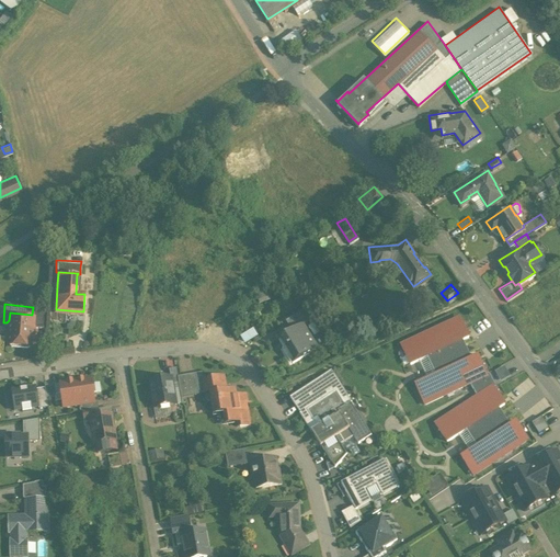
[(303,306),(289,315),(294,322),(307,314),(303,306)]
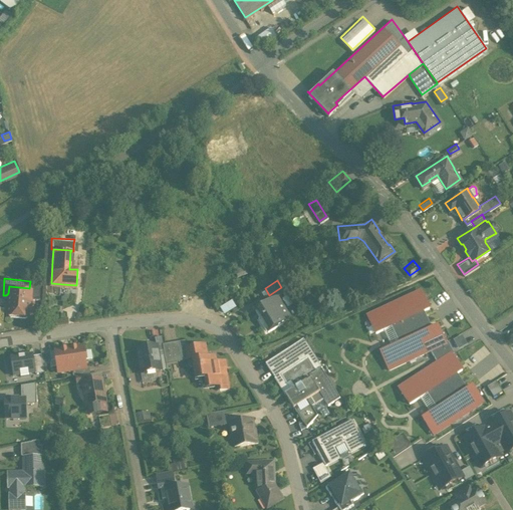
[(42,282),(30,281),(29,288),(30,288),(29,297),(41,298),(42,282)]
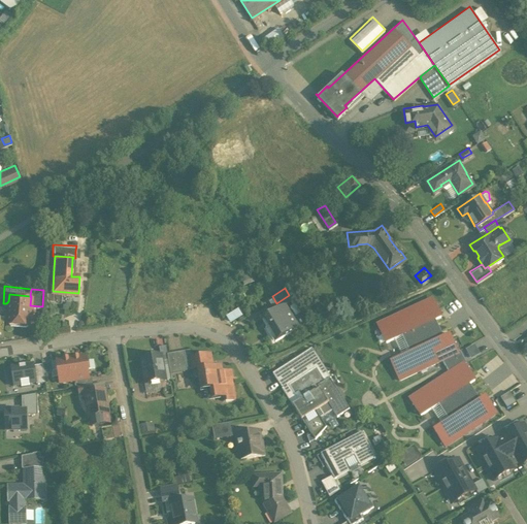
[(30,296),(9,294),(8,301),(6,303),(6,310),(7,313),(6,322),(28,324),(30,305),(31,296),(30,296)]
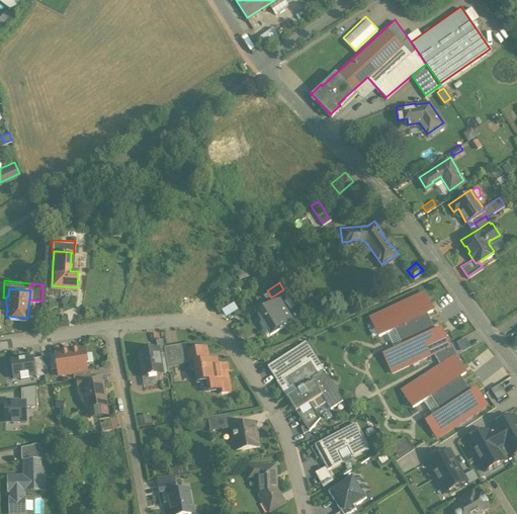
[(432,309),(423,290),(369,316),(374,325),(377,333),(378,334),(385,330),(397,325),(405,342),(395,347),(382,352),(392,370),(433,351),(448,344),(447,342),(440,326),(434,329),(426,311),(432,309)]
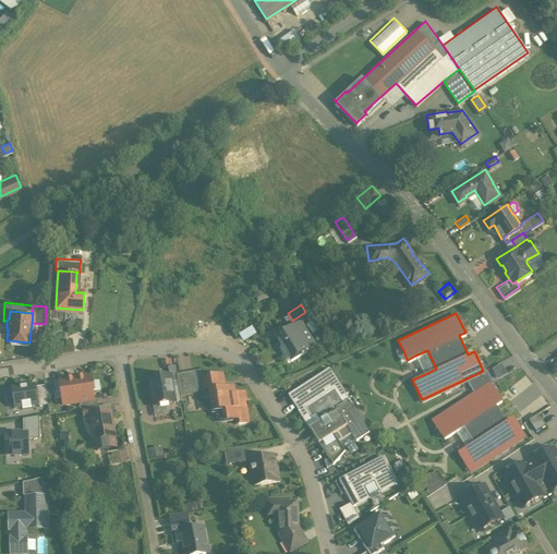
[(299,320),(277,334),(277,335),(279,334),(285,341),(282,342),(291,356),(289,357),(290,358),(313,344),(299,320)]
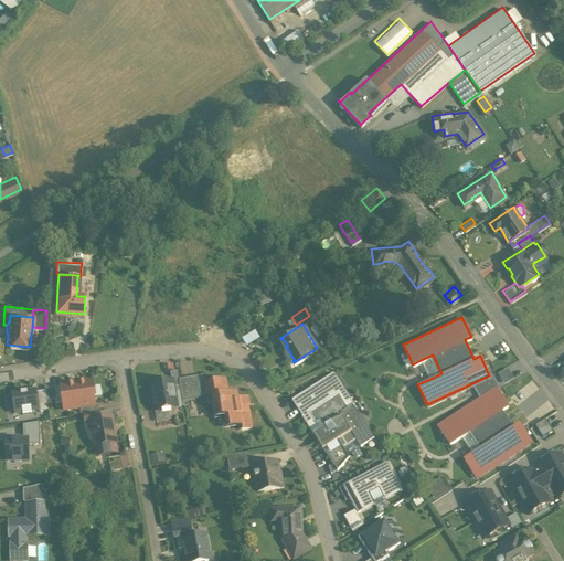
[(412,363),(408,355),(402,358),(405,366),(412,363)]
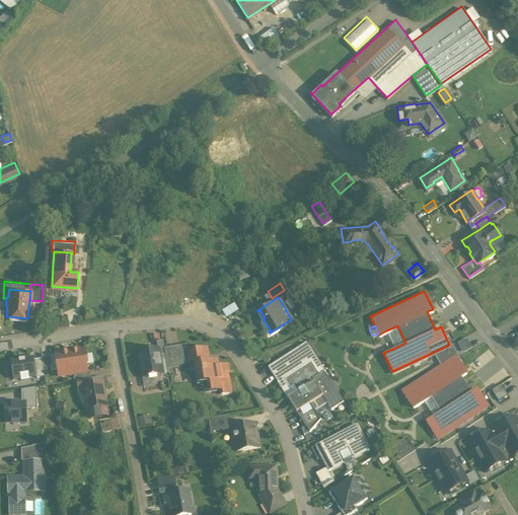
[(405,343),(397,325),(386,330),(395,348),(405,343)]
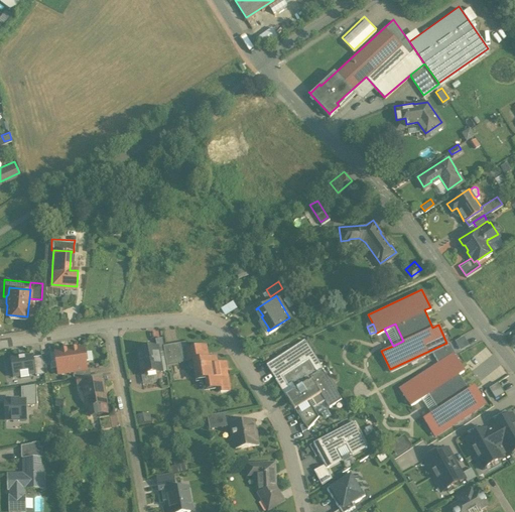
[(161,336),(154,337),(155,345),(156,344),(157,350),(163,349),(162,344),(161,336)]
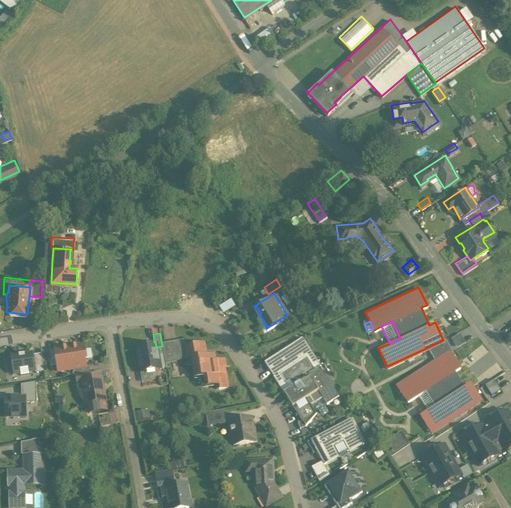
[(463,338),(460,333),(452,338),(455,343),(463,338)]
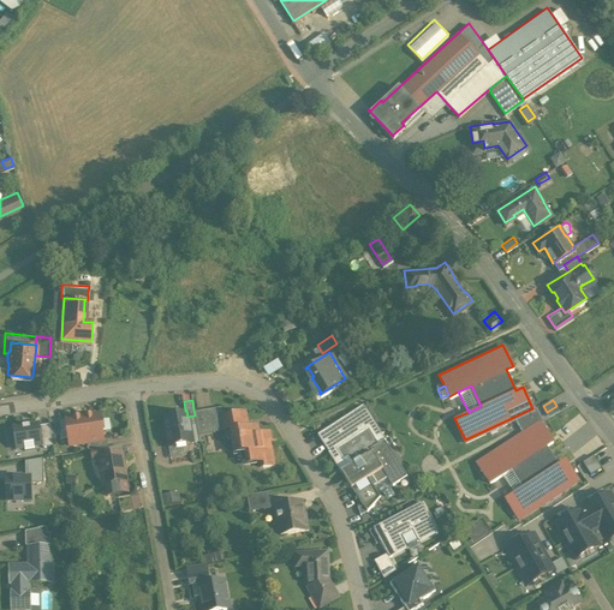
[(374,420),(362,402),(317,431),(328,449),(328,450),(339,468),(350,485),(351,485),(367,509),(379,494),(373,484),(387,474),(392,483),(406,473),(382,437),(383,436),(374,420)]
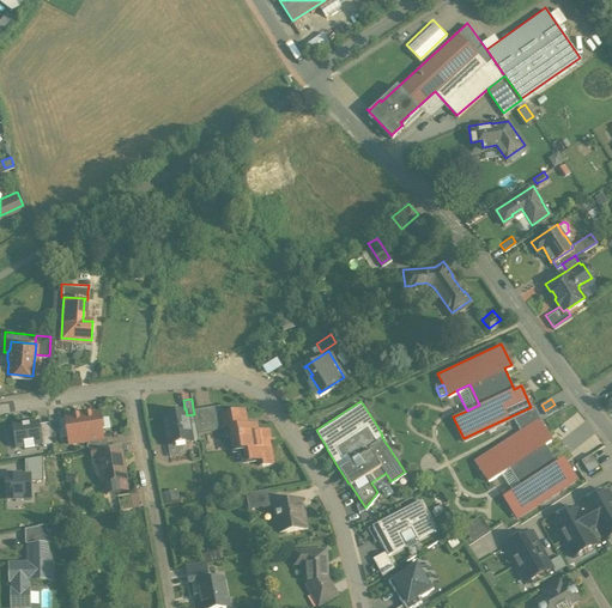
[(219,403),(193,408),(194,414),(197,427),(222,424),(219,412),(222,412),(219,403)]
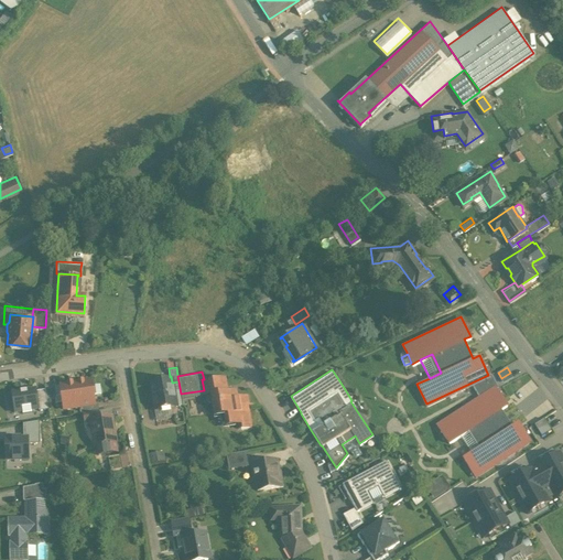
[(487,373),(488,375),(472,383),(478,396),(494,385),(495,387),(497,385),(490,372),(487,373)]
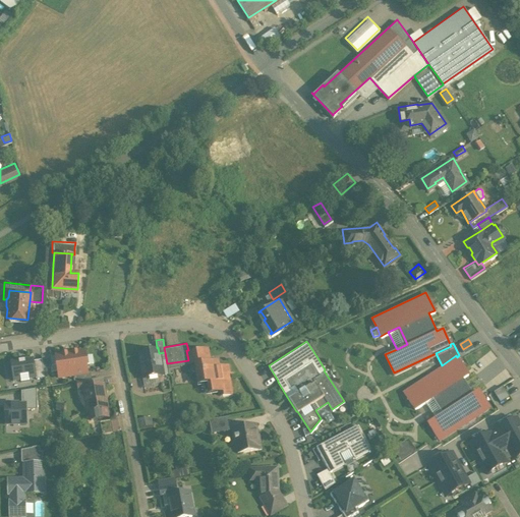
[(157,348),(138,351),(140,365),(139,365),(141,377),(161,372),(162,372),(159,353),(158,347),(157,348)]
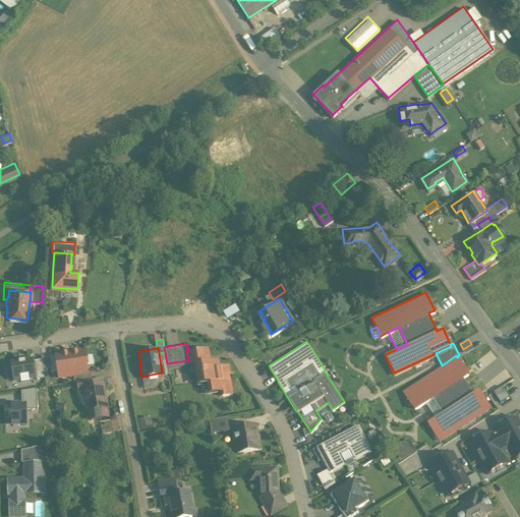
[(218,358),(210,359),(209,350),(205,347),(188,350),(186,350),(188,360),(189,367),(192,369),(194,369),(195,377),(199,380),(205,379),(206,380),(207,387),(209,389),(217,388),(218,389),(219,393),(231,391),(228,370),(232,370),(232,369),(229,369),(228,362),(218,363),(218,358)]
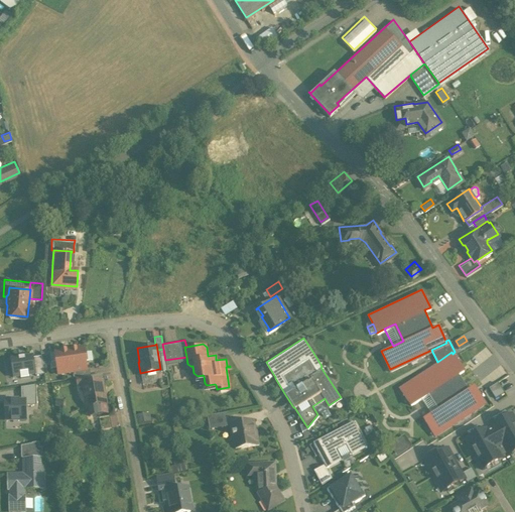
[(82,345),(72,347),(72,346),(68,347),(72,369),(86,367),(86,366),(84,359),(86,359),(85,353),(83,353),(82,345)]
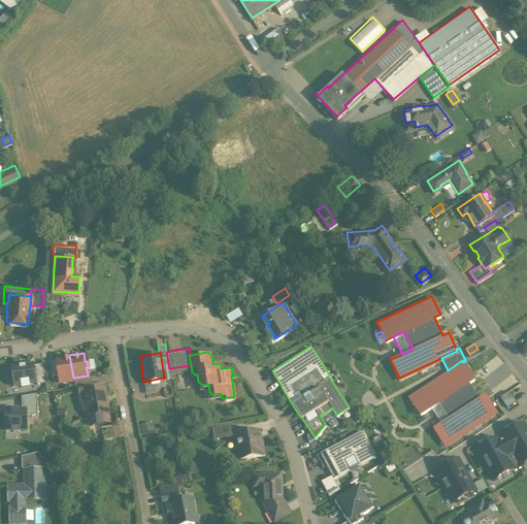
[(66,356),(56,358),(59,380),(73,378),(69,355),(66,355),(66,356)]
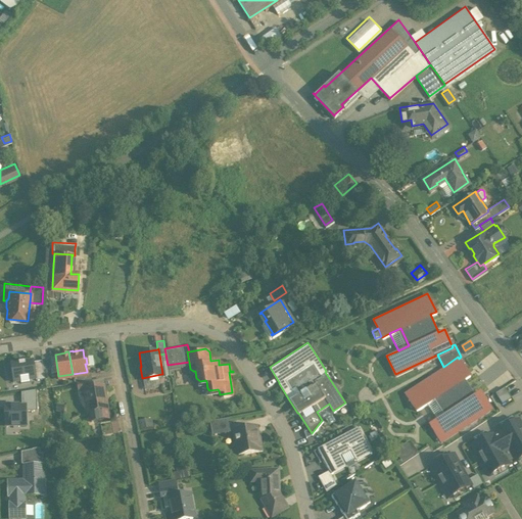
[(165,354),(159,355),(162,374),(169,373),(168,365),(165,354)]
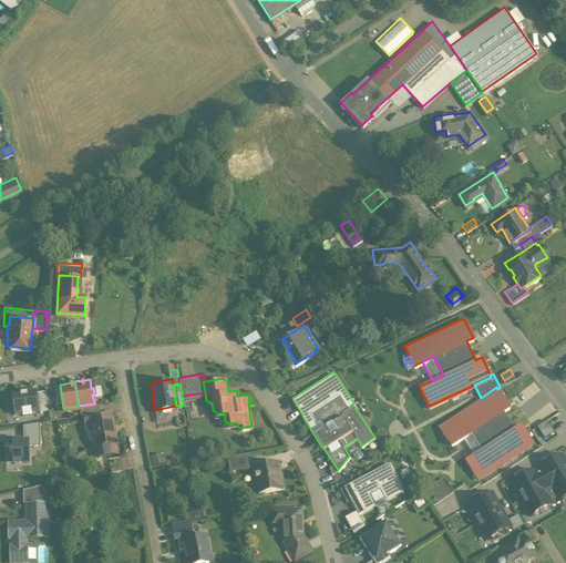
[(54,385),(44,387),(44,389),(47,399),(55,398),(54,385)]
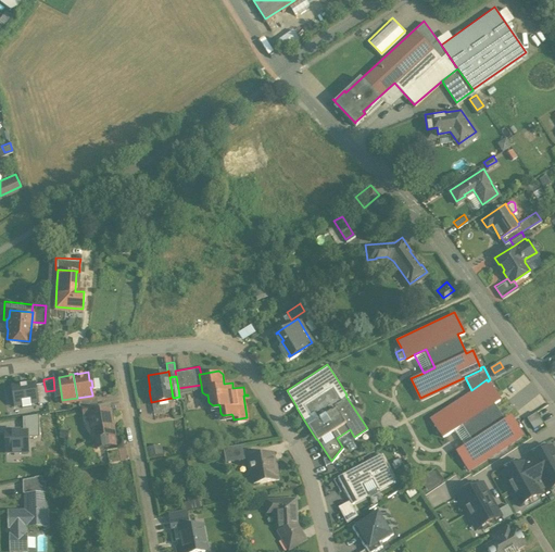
[(471,390),(430,416),(442,435),(454,427),(464,421),(475,438),(465,444),(456,450),(468,467),(521,433),(509,415),(504,418),(493,401),(499,398),(488,381),(487,379),(471,390)]
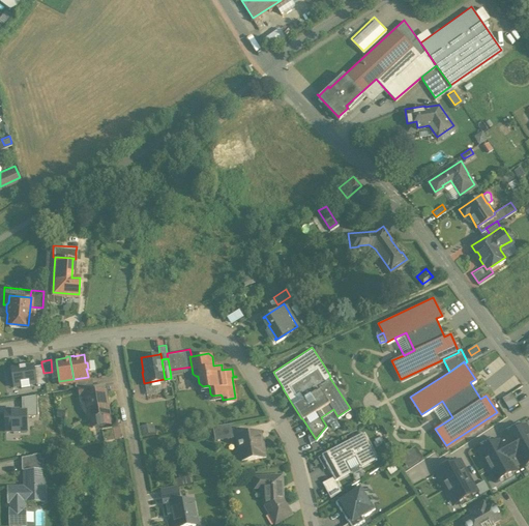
[(33,362),(9,367),(12,384),(20,383),(21,385),(28,384),(28,382),(35,381),(36,381),(33,364),(33,362)]
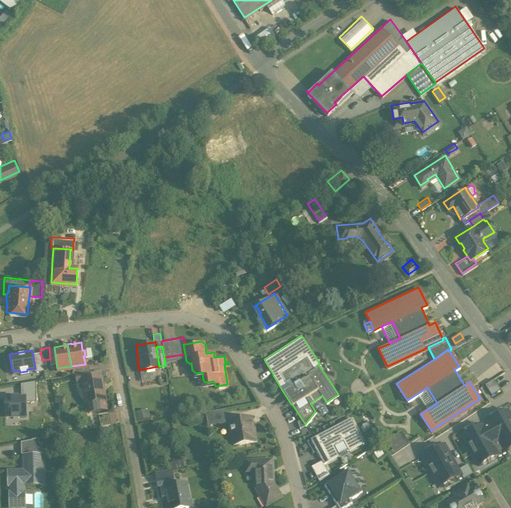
[(40,351),(32,352),(35,368),(34,368),(34,370),(43,368),(42,360),(40,351)]
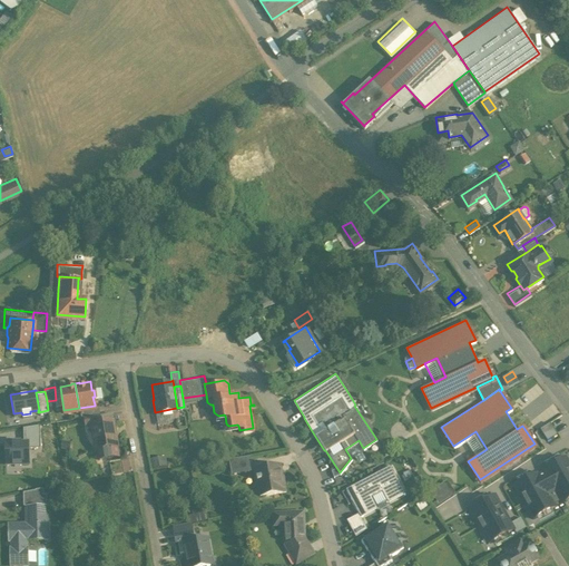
[(95,406),(79,408),(80,416),(84,416),(98,412),(99,412),(98,405),(95,405),(95,406)]
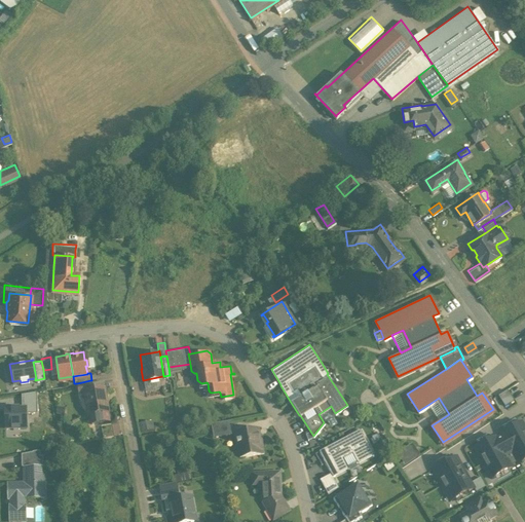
[(162,376),(143,380),(144,389),(157,387),(162,376)]
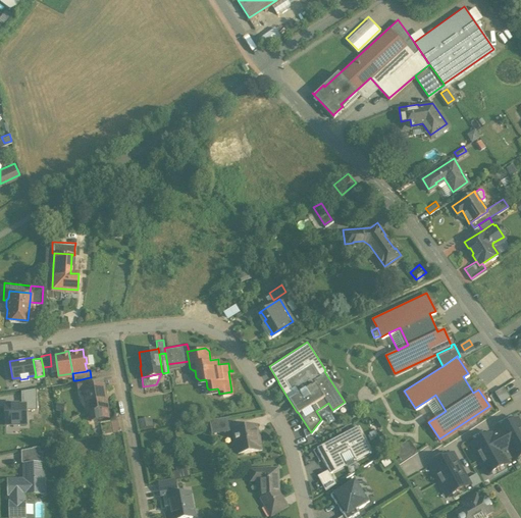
[(90,377),(76,380),(77,387),(84,387),(83,386),(91,385),(90,377)]
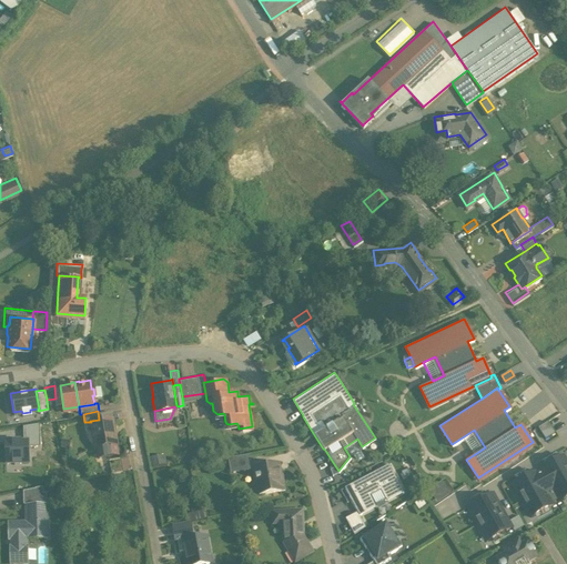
[(99,420),(90,421),(91,422),(93,436),(94,436),(95,445),(94,445),(94,446),(97,445),(98,456),(117,453),(114,443),(115,443),(115,442),(114,442),(112,427),(113,427),(111,418),(99,420)]
